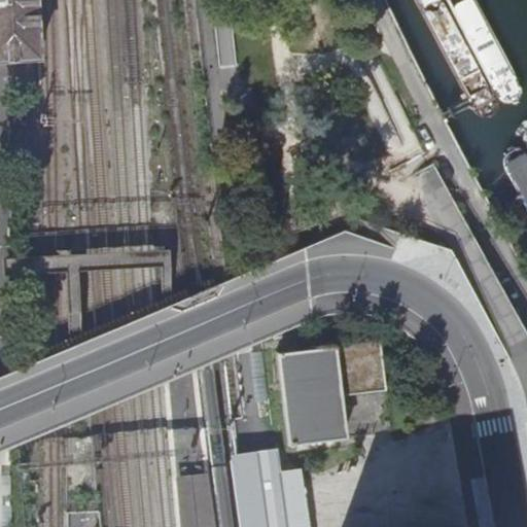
[(0,0),(0,63),(38,62),(35,0),(0,0)]
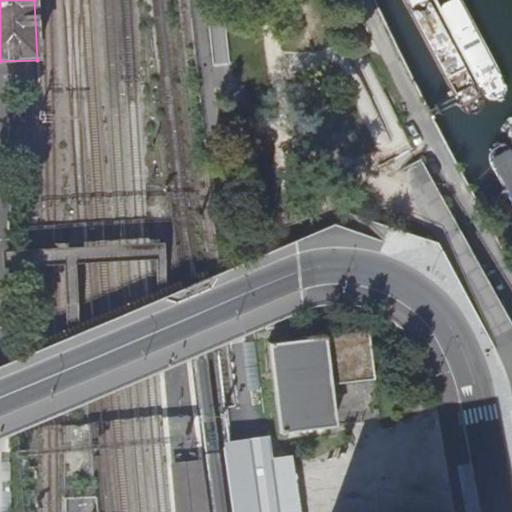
[(334,425),(329,386),(373,379),(370,354),(366,331),(268,345),(281,432),(334,425)]
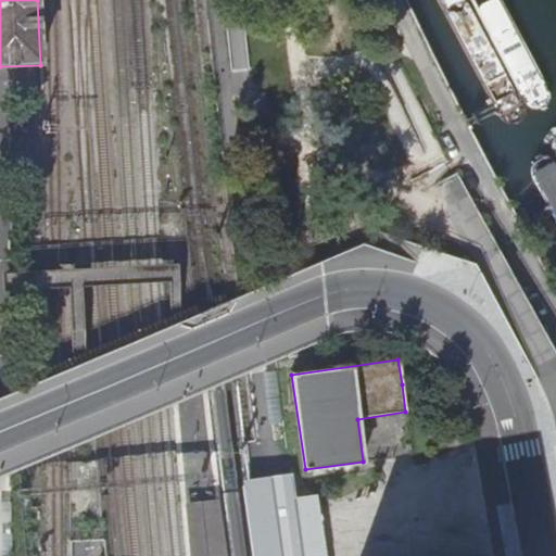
[(303,555),(300,532),(297,501),(295,495),(294,489),(281,491),(267,492),(249,494),(251,508),(256,555),(303,555)]
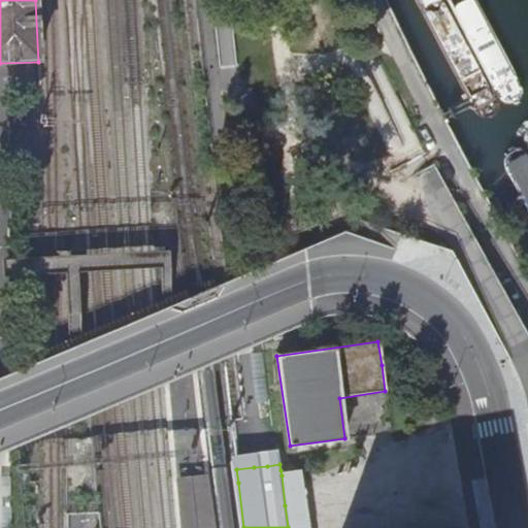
[(285,474),(282,475),(285,505),(288,527),(307,527),(304,500),(301,472),(285,474)]
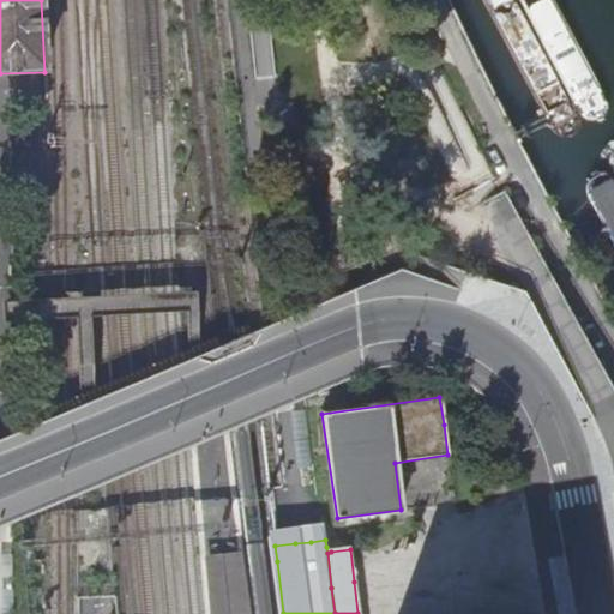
[(244,613),(236,555),(205,557),(212,613),(244,613)]
